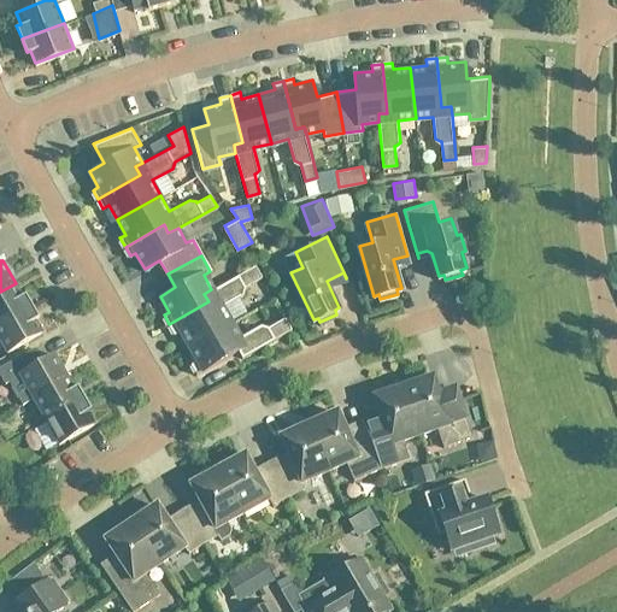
[(209,301),(169,324),(174,333),(180,330),(188,345),(228,321),(219,305),(245,292),(247,286),(247,284),(263,275),(257,264),(211,289),(204,294),(209,301)]
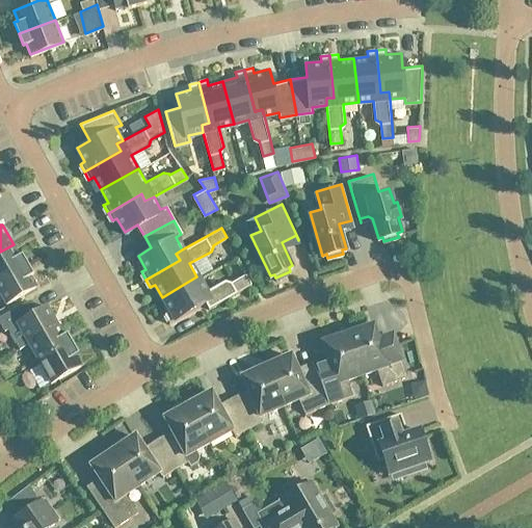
[(14,244),(0,252),(0,278),(27,263),(22,253),(19,255),(14,244)]
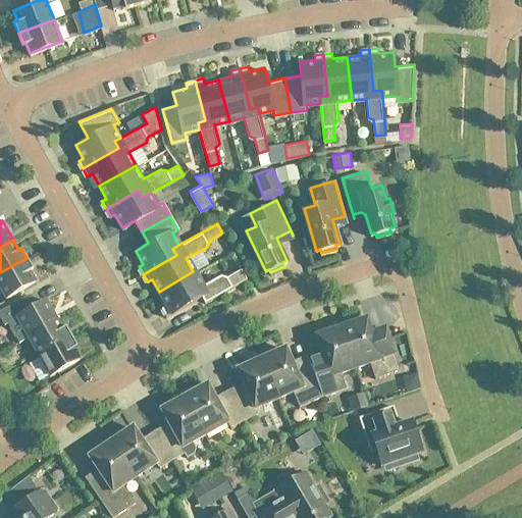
[(27,258),(0,272),(0,286),(6,296),(36,279),(30,268),(33,267),(27,258)]
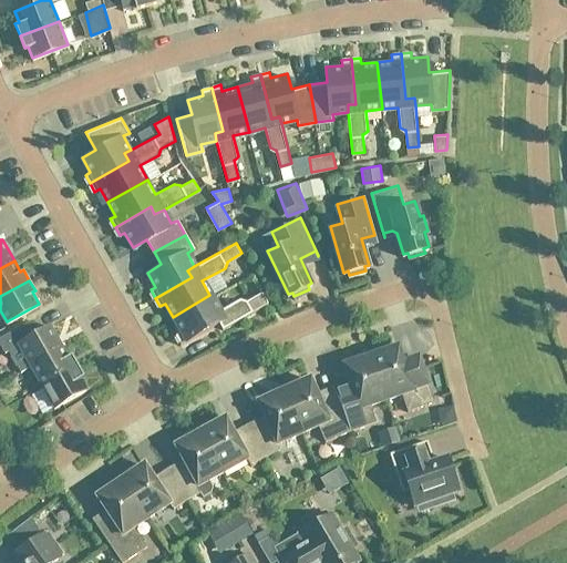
[(217,309),(209,295),(173,317),(181,330),(175,334),(181,343),(219,320),(223,327),(268,302),(263,290),(247,299),(246,299),(240,297),(217,309)]
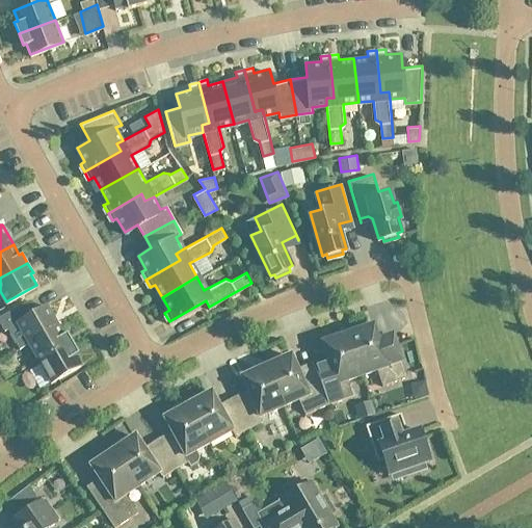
[(58,323),(47,304),(29,314),(22,301),(0,314),(0,321),(4,330),(7,327),(19,346),(28,341),(58,323)]
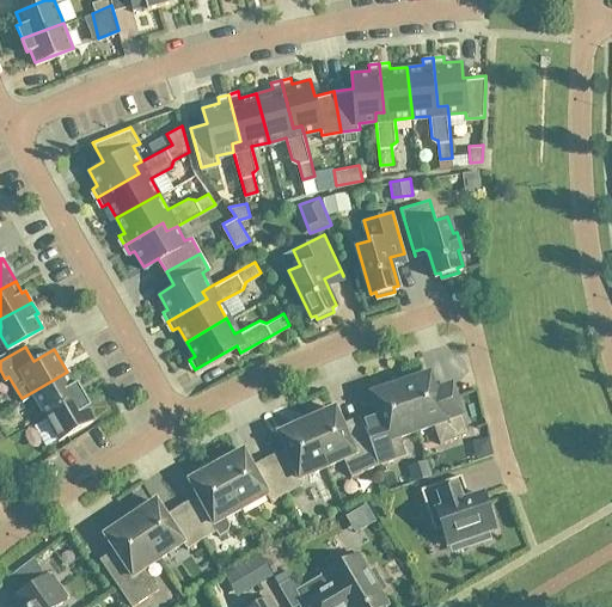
[(429,371),(401,381),(417,428),(434,422),(440,441),(469,430),(454,388),(452,381),(435,387),(429,371)]
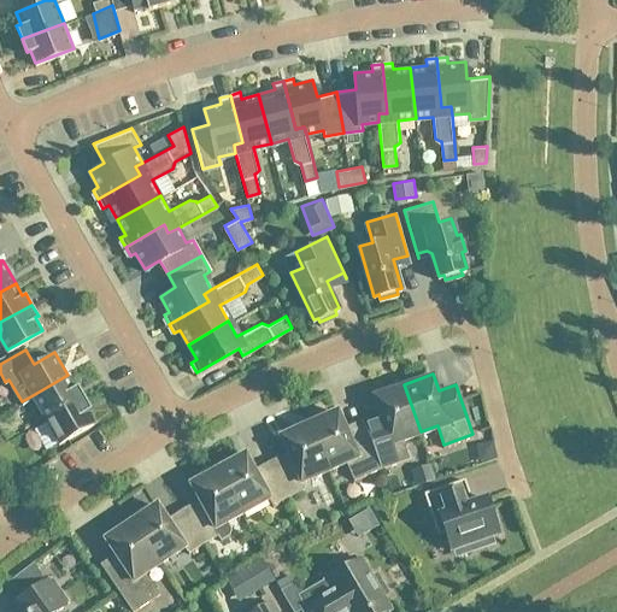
[(68,375),(33,395),(46,418),(81,398),(84,396),(77,384),(75,387),(68,375)]
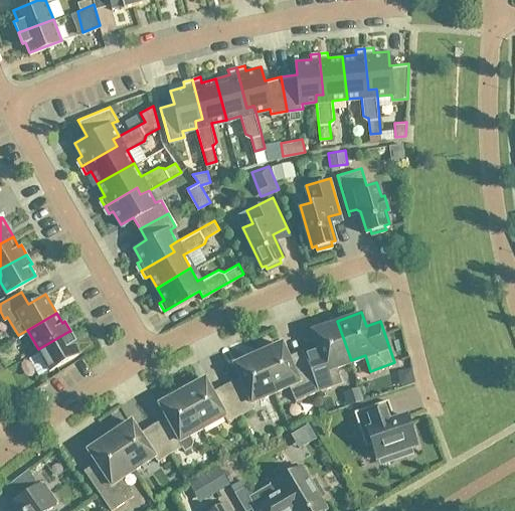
[(351,360),(337,321),(312,329),(318,346),(316,350),(305,354),(318,389),(341,381),(336,365),(351,360)]
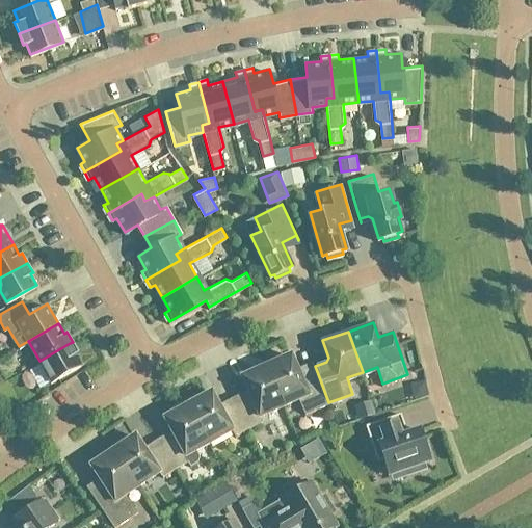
[(70,343),(40,361),(51,380),(81,364),(76,353),(78,352),(73,342),(70,343)]
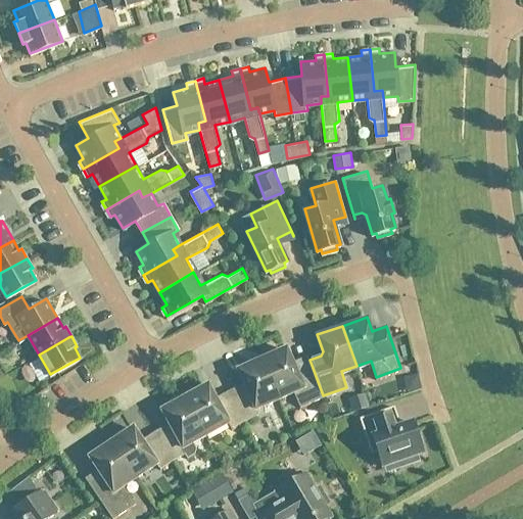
[(323,395),(310,360),(297,365),(293,363),(286,346),(262,358),(279,396),(293,390),(300,406),(323,395)]
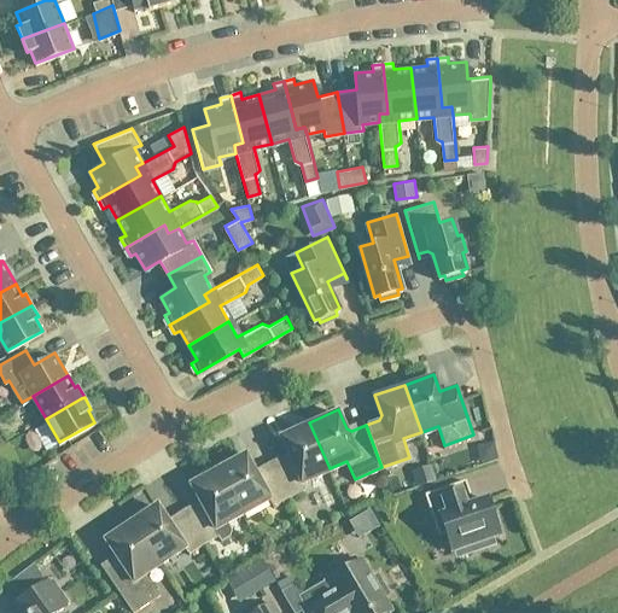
[(289,459),(274,465),(289,495),(305,488),(302,480),(330,468),(309,422),(281,435),(290,454),(289,459)]
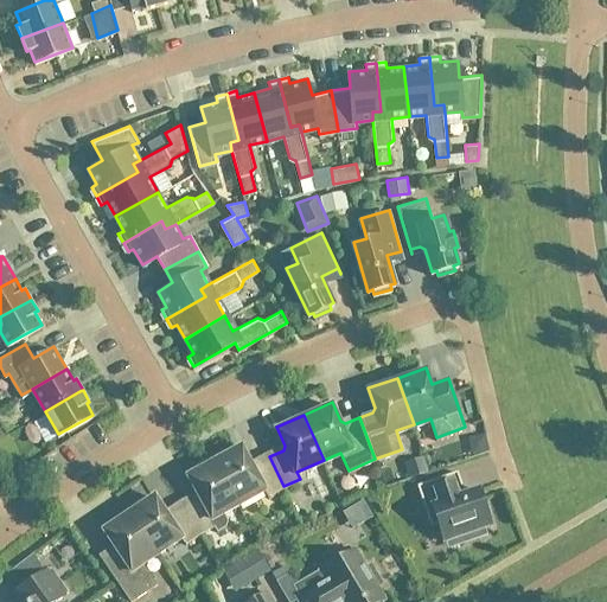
[(489,448),(485,431),(468,435),(472,452),(489,448)]
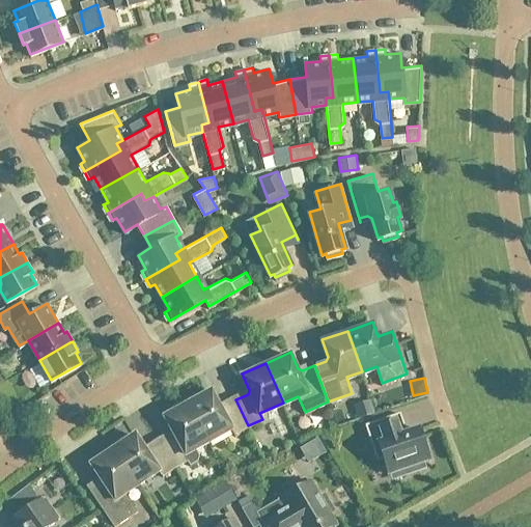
[(248,425),(235,399),(224,407),(220,405),(212,389),(188,401),(208,440),(231,426),(234,433),(248,425)]
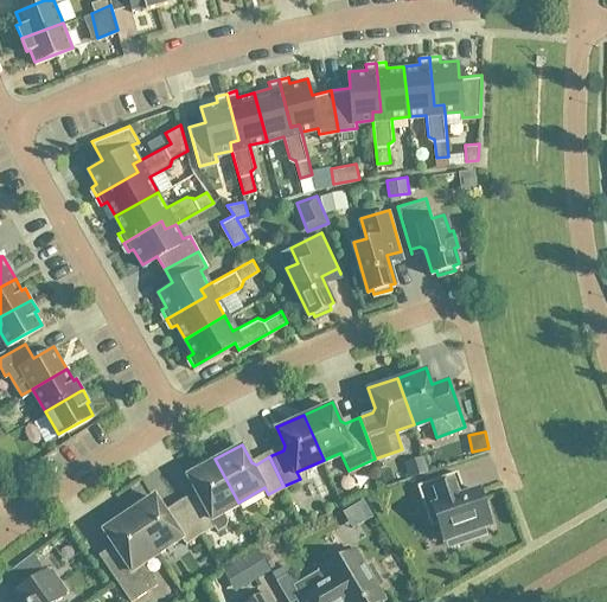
[(197,497),(184,504),(200,531),(215,524),(217,529),(227,524),(228,518),(224,511),(238,503),(215,459),(187,474),(198,492),(197,497)]
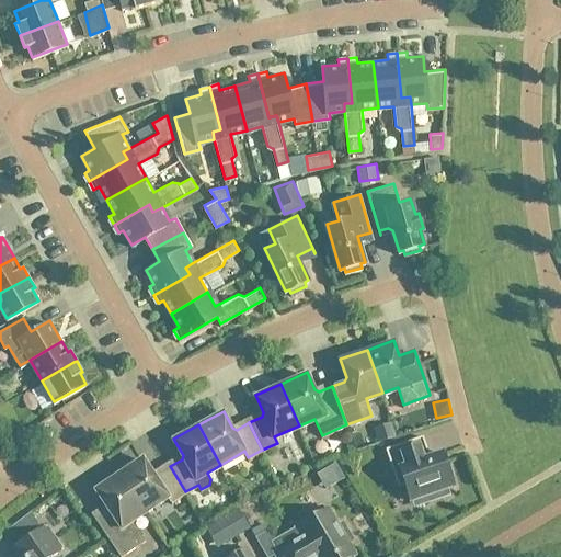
[(454,484),(443,450),(430,454),(423,434),(386,446),(399,484),(404,481),(410,498),(428,492),(431,497),(449,490),(448,486),(454,484)]
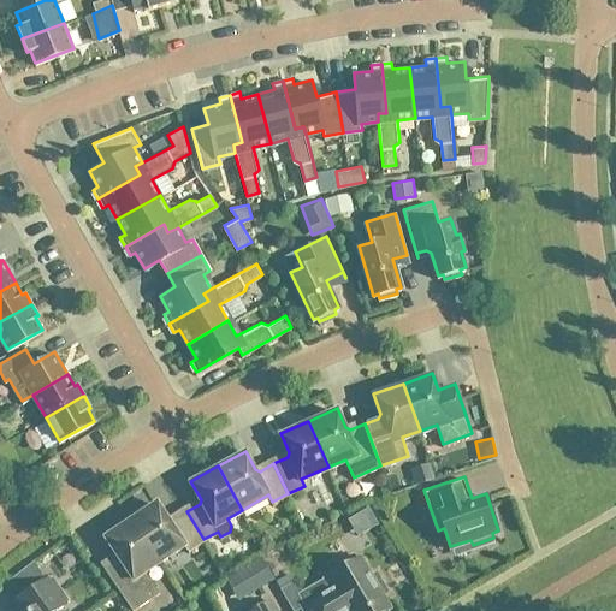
[(157,500),(131,518),(159,561),(184,543),(189,550),(203,539),(187,511),(173,520),(169,518),(157,500)]
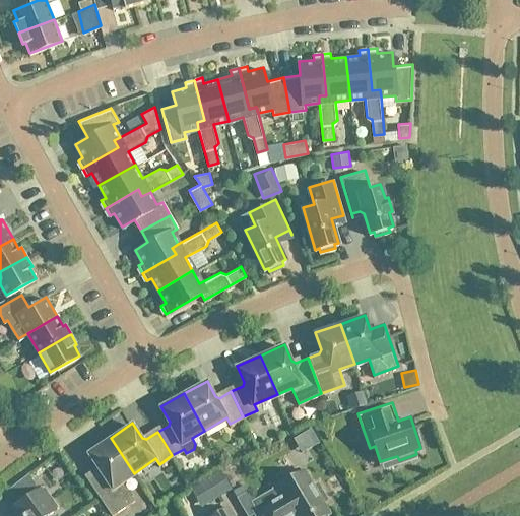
[(134,473),(111,438),(88,452),(99,467),(99,471),(88,478),(112,514),(135,499),(123,480),(134,473)]
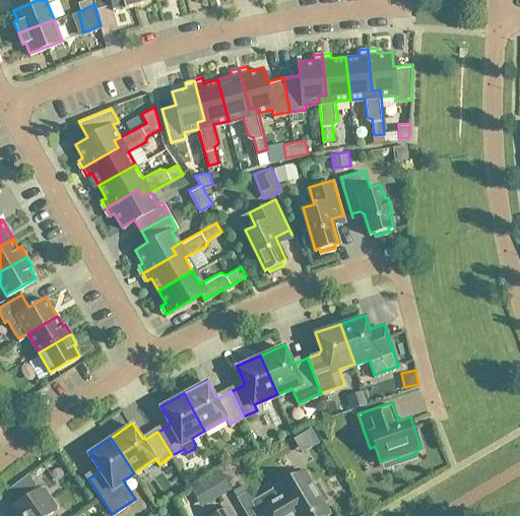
[(53,448),(42,456),(54,473),(65,465),(53,448)]
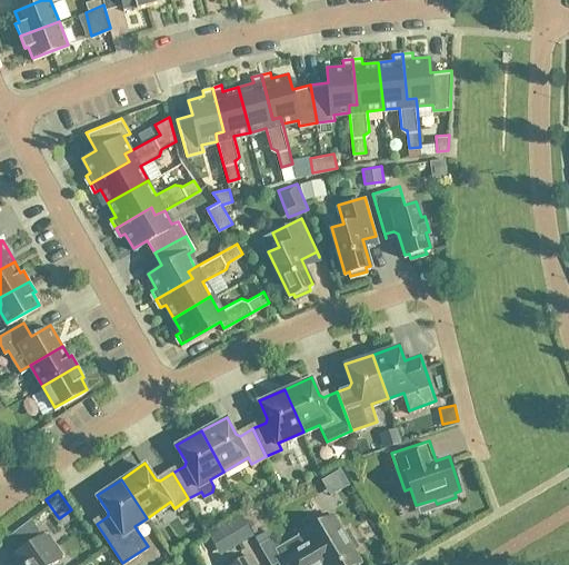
[(302,533),(280,546),(272,534),(258,542),(272,564),(279,559),(282,564),(358,564),(357,562),(360,559),(352,547),(358,544),(348,526),(342,529),(332,514),(329,516),(326,511),(311,519),(315,525),(302,532),(302,533)]
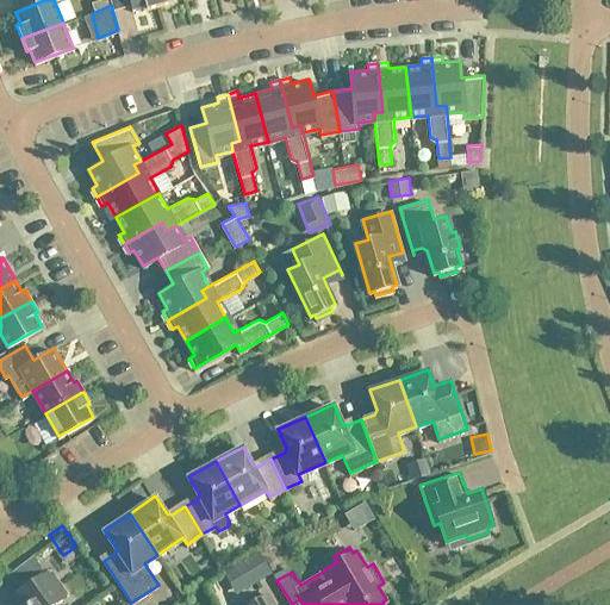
[(259,549),(223,572),(237,593),(273,571),(259,549)]
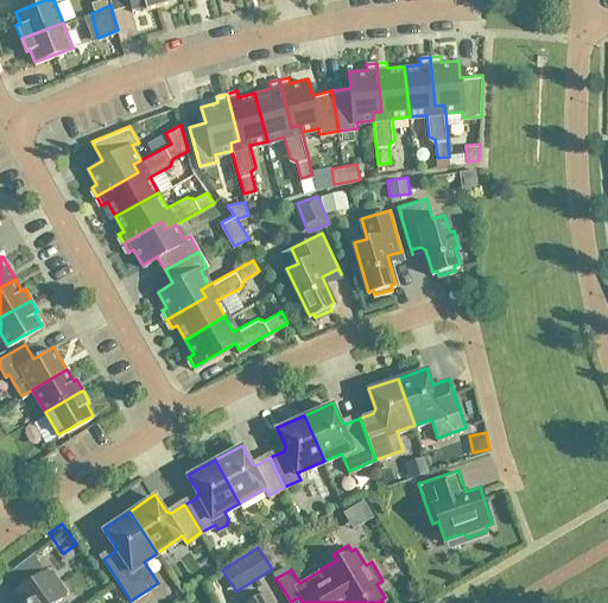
[(13,586),(40,567),(43,566),(33,552),(4,573),(13,586)]
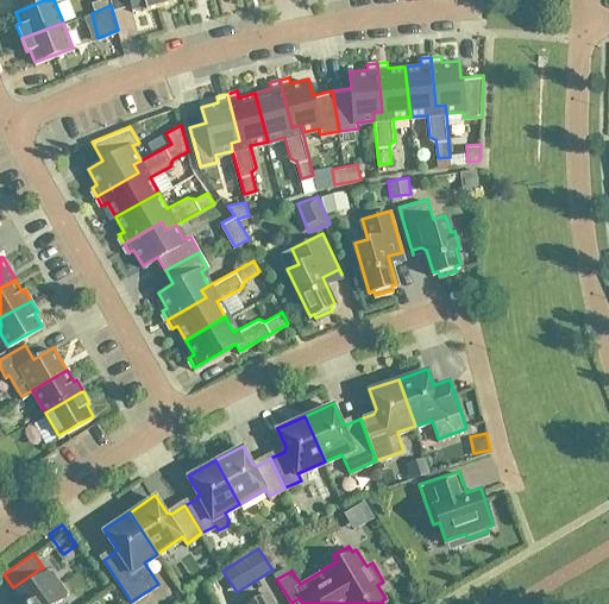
[(55,603),(54,602),(69,591),(51,566),(20,589),(30,602),(26,603),(55,603)]
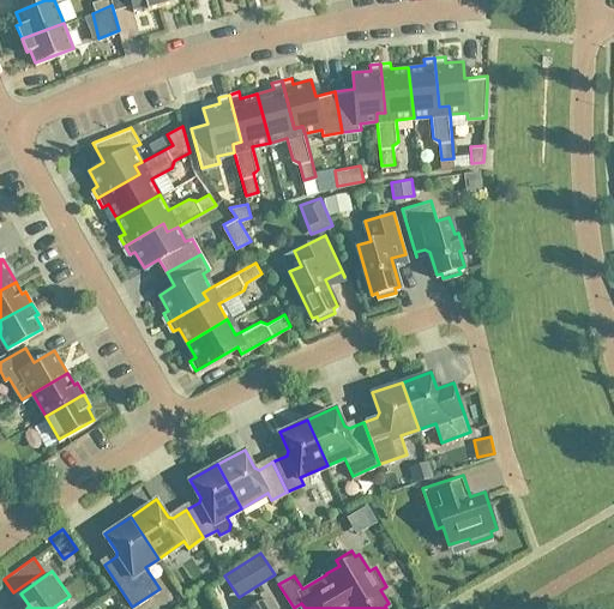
[(220,576),(206,582),(216,603),(229,597),(220,576)]
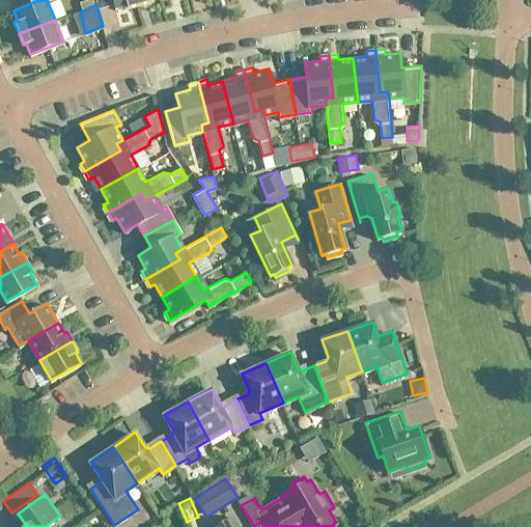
[(239,526),(232,516),(213,526),(239,526)]
